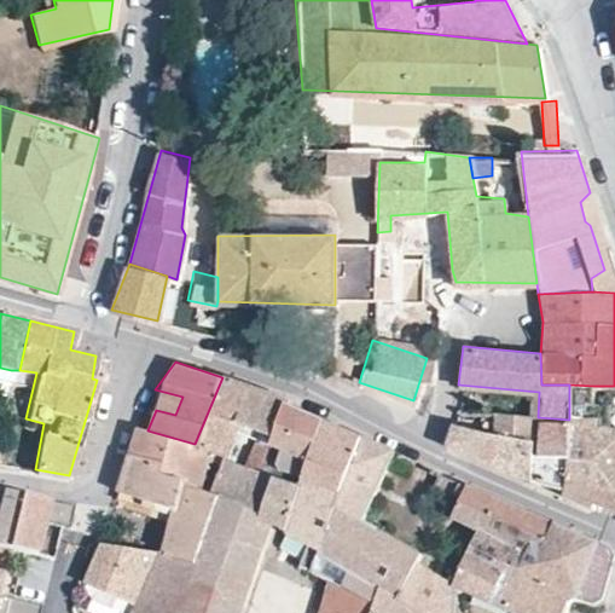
[(0,380),(7,382),(11,370),(0,368),(0,380)]
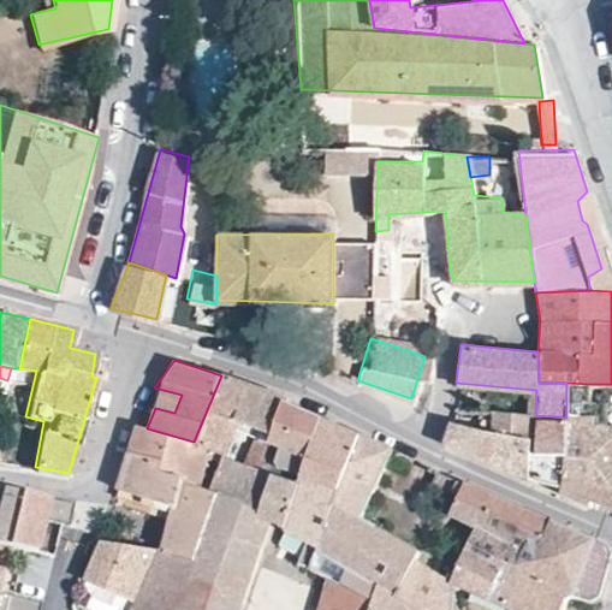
[(260,469),(285,401),(280,395),(221,375),(194,442),(221,454),(237,420),(253,428),(244,455),(247,465),(260,469)]
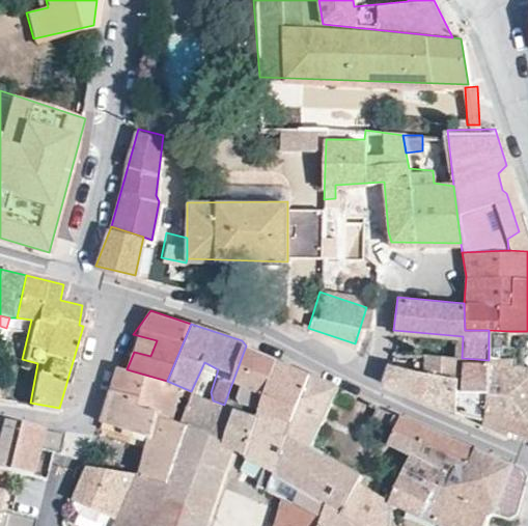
[(488,389),(484,414),(487,423),(510,435),(508,427),(527,435),(527,352),(508,353),(509,331),(489,330),(489,360),(488,389)]
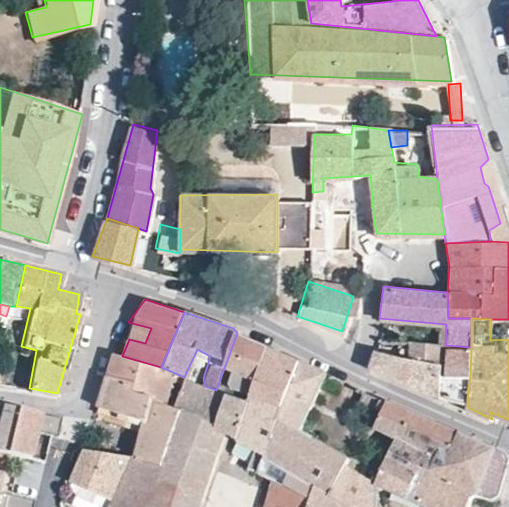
[(237,333),(216,390),(280,404),(299,360),(237,333)]
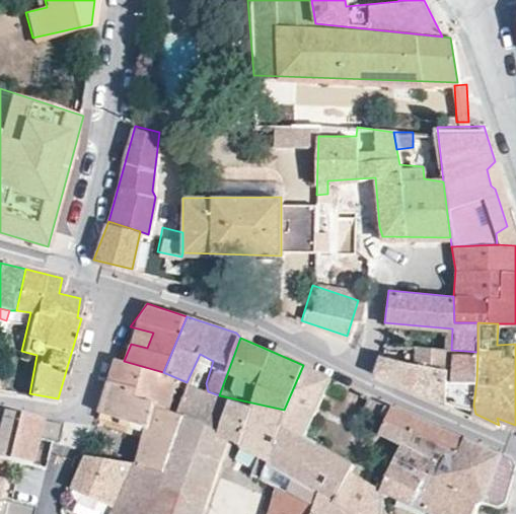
[(372,370),(448,402),(449,351),(414,347),(414,364),(378,356),(372,370)]
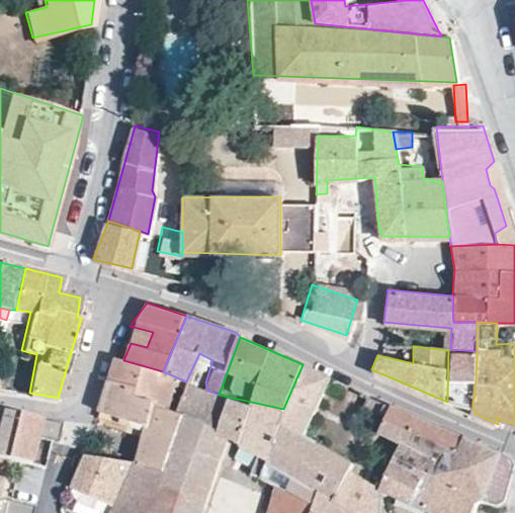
[(450,349),(448,350),(447,402),(468,406),(473,404),(476,379),(477,351),(450,349)]
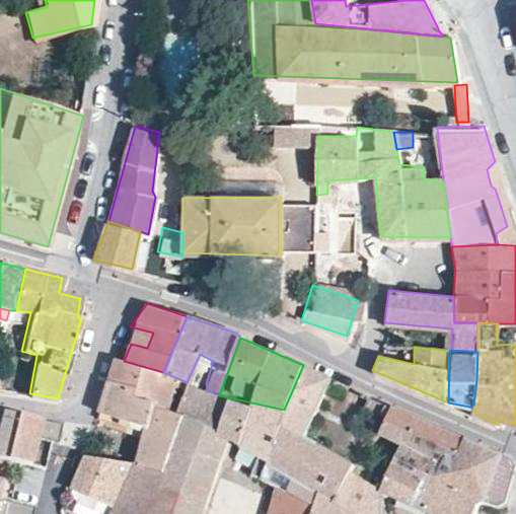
[(114,357),(103,387),(154,401),(163,372),(124,361),(114,357)]
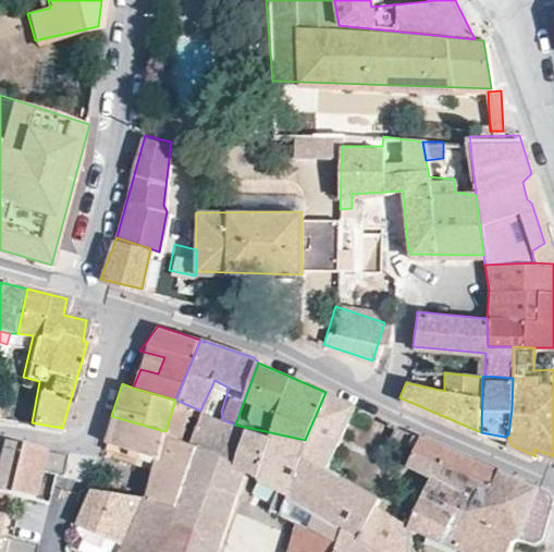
[(325,392),(305,440),(279,511),(295,519),(332,539),(328,551),(380,551),(356,536),(377,497),(324,465),(353,406),(325,392)]
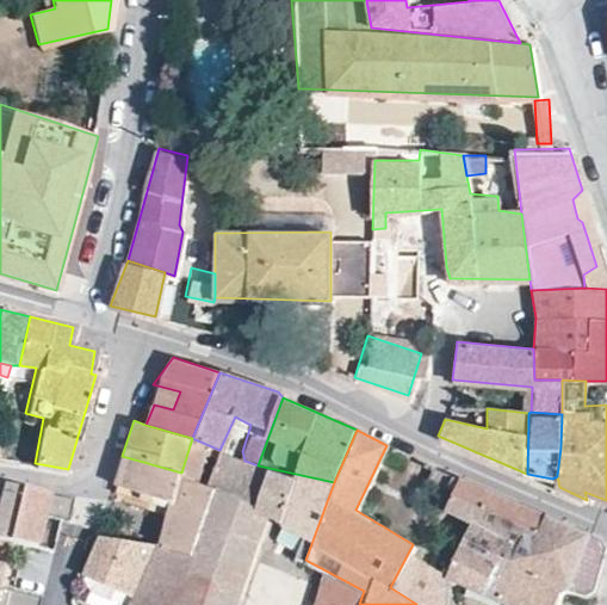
[(234,497),(245,461),(220,450),(208,485),(234,497)]
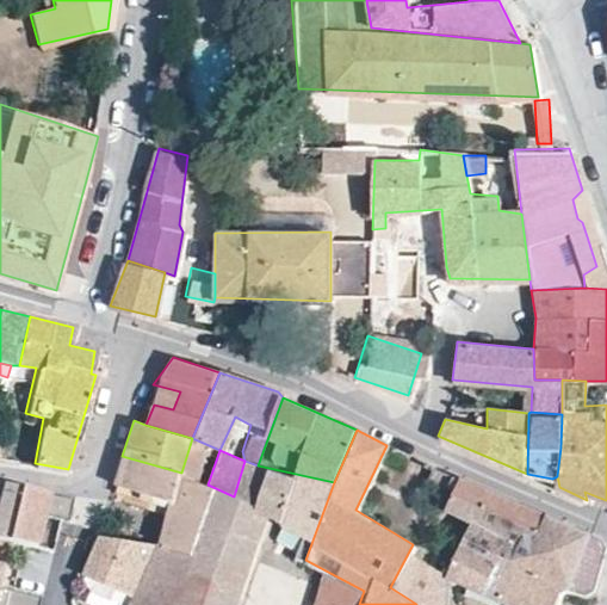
[(122,456),(113,481),(171,499),(200,508),(208,485),(181,473),(122,456)]
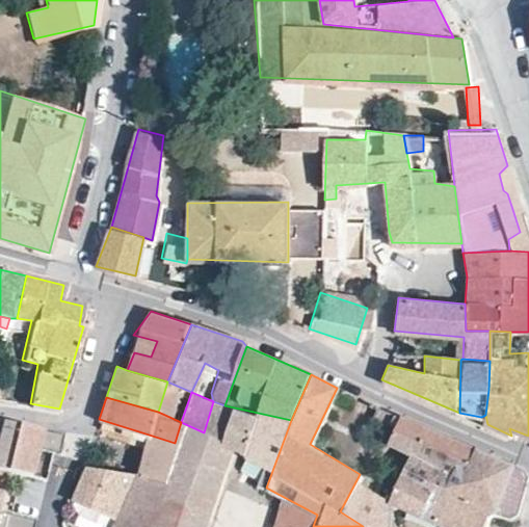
[(115,518),(110,526),(205,526),(232,448),(261,465),(252,485),(264,494),(266,488),(291,420),(225,405),(213,401),(204,432),(181,422),(165,482),(138,472),(115,518)]
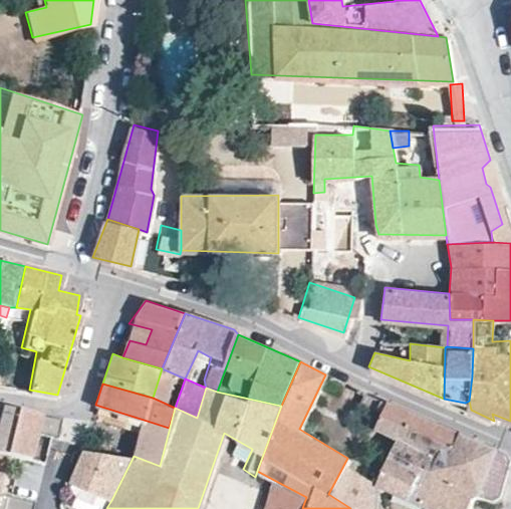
[(498,453),(381,398),(377,409),(382,413),(375,427),(396,440),(375,481),(435,508),(467,508),(468,507),(480,497),(498,503),(510,462),(498,453)]
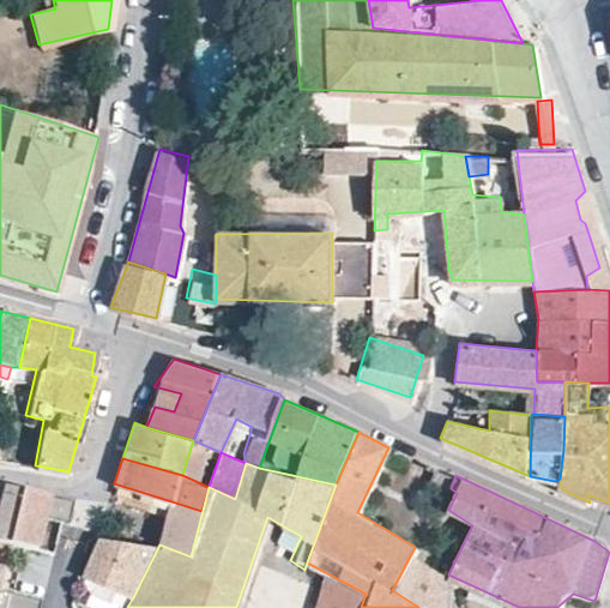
[(20,488),(1,485),(0,489),(0,540),(5,541),(6,542),(20,488)]
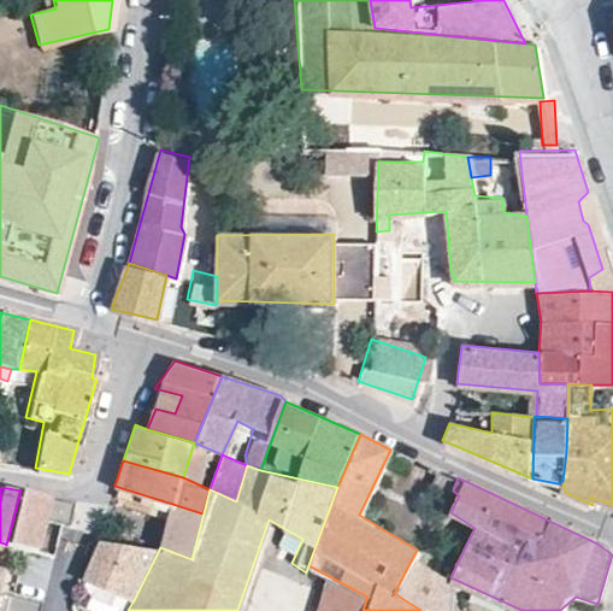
[(46,497),(21,491),(6,545),(34,548),(41,516),(68,526),(76,501),(47,495),(46,497)]
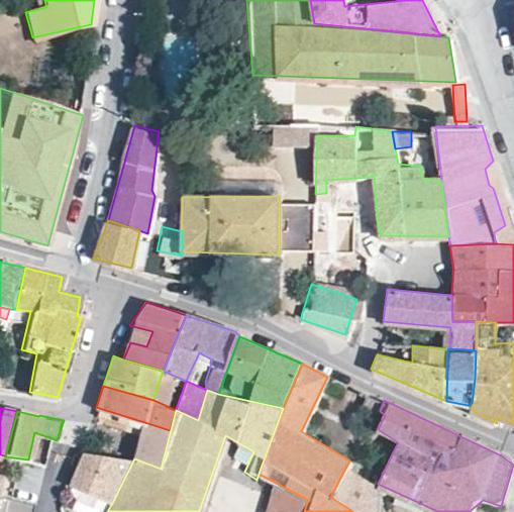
[(170,430),(144,422),(134,458),(161,469),(170,430)]
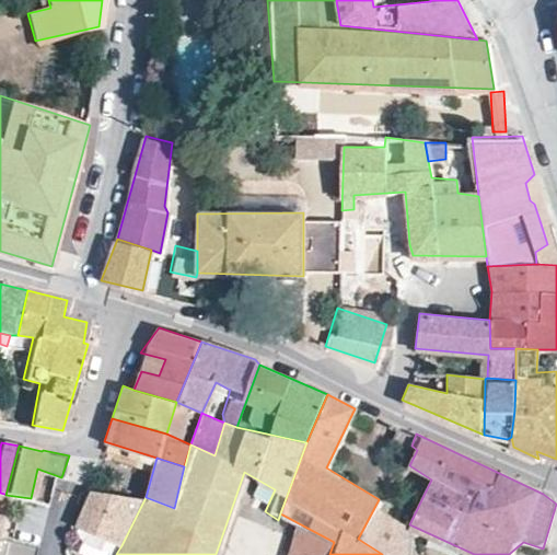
[(122,545),(146,497),(122,490),(89,487),(76,522),(122,545)]
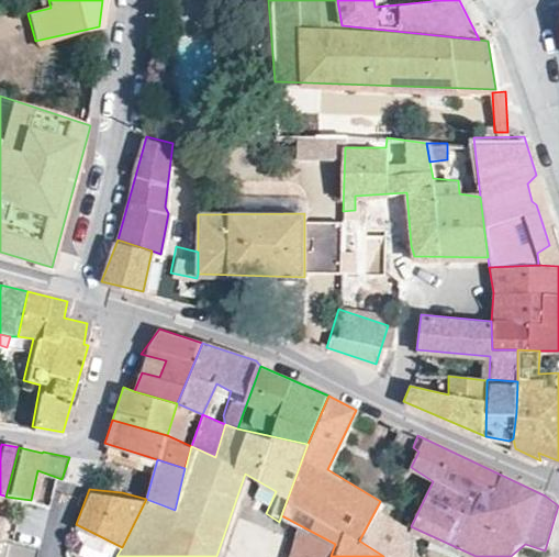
[(0,556),(31,556),(33,548),(0,541),(0,512),(4,496),(0,494),(0,556)]
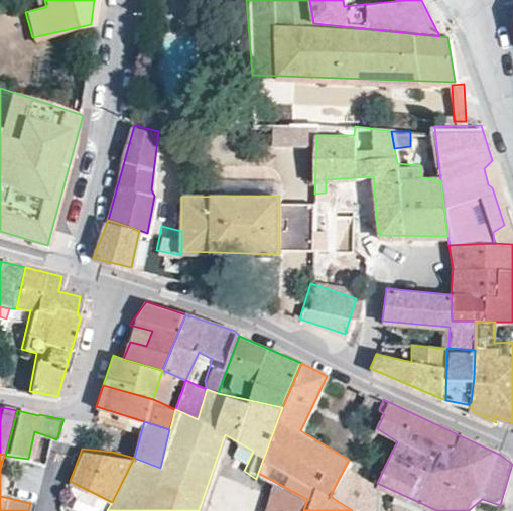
[(303,510),(307,499),(273,481),(264,510),(303,510)]
